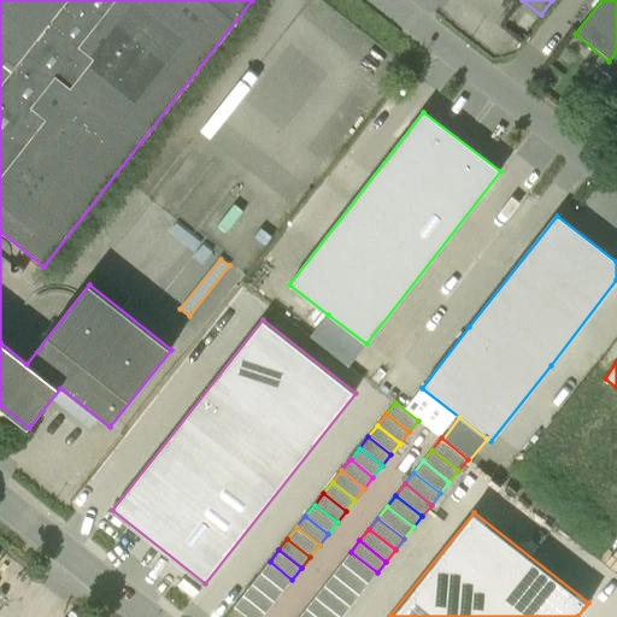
[(351,552),(341,563),(368,585),(377,573),(351,552)]
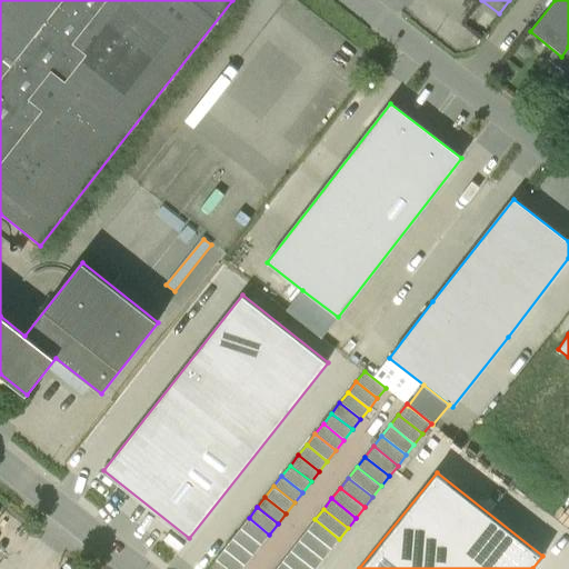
[(249,518),(240,528),(261,545),(269,535),(249,518)]
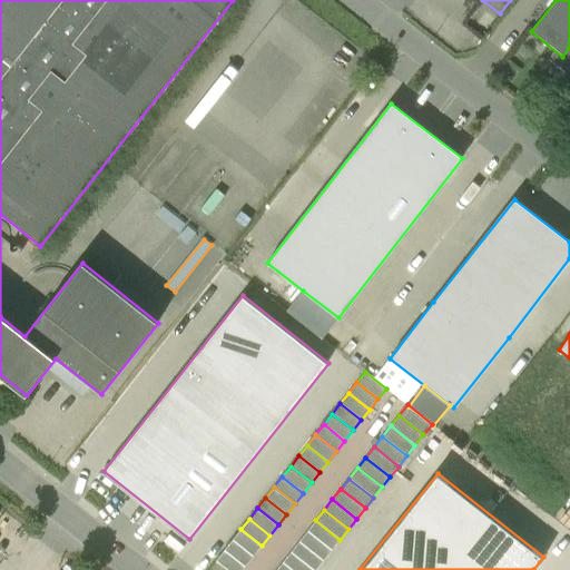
[(315,520),(307,531),(332,550),(340,540),(315,520)]
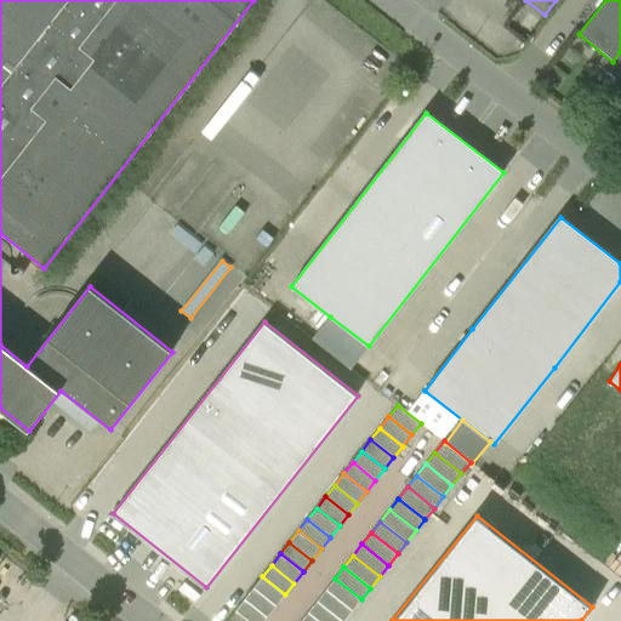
[(285,594),(262,576),(254,587),(275,605),(285,594)]
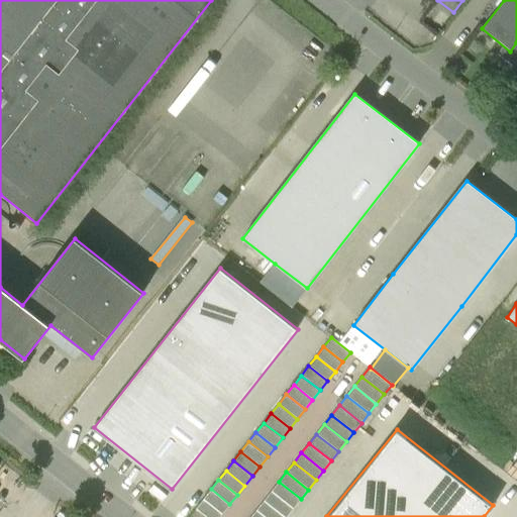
[(279,482),(272,491),(294,508),(301,499),(279,482)]
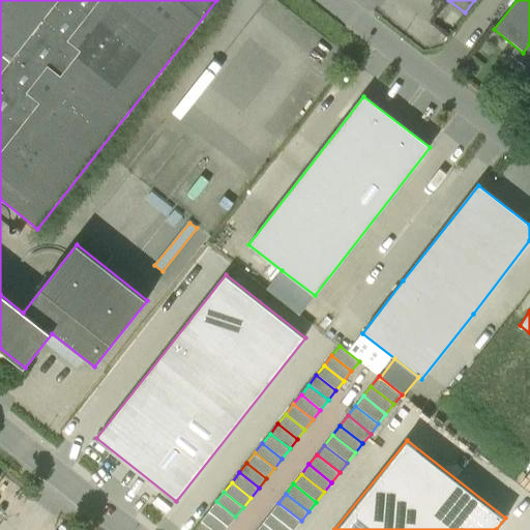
[(216,501),(208,511),(228,527),(235,517),(216,501)]
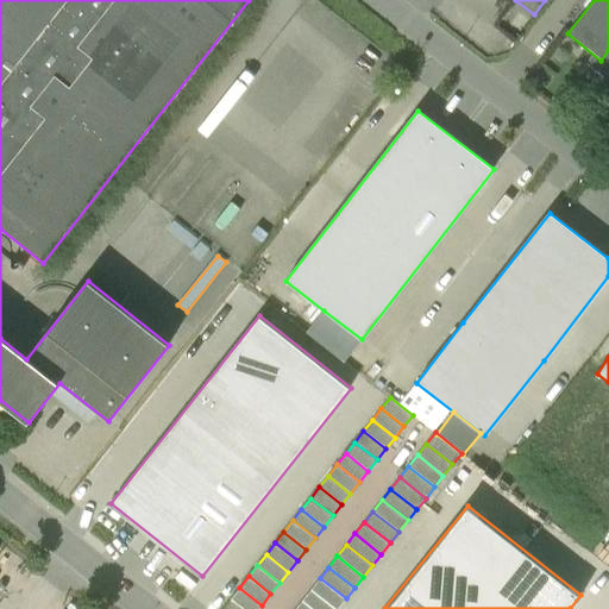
[(320,578),(311,589),(336,608),(337,608),(346,598),(320,578)]
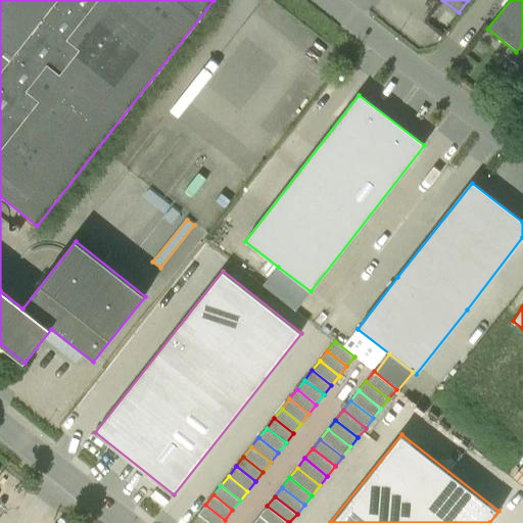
[(222,522),(225,520),(205,505),(198,515),(208,522),(222,522)]
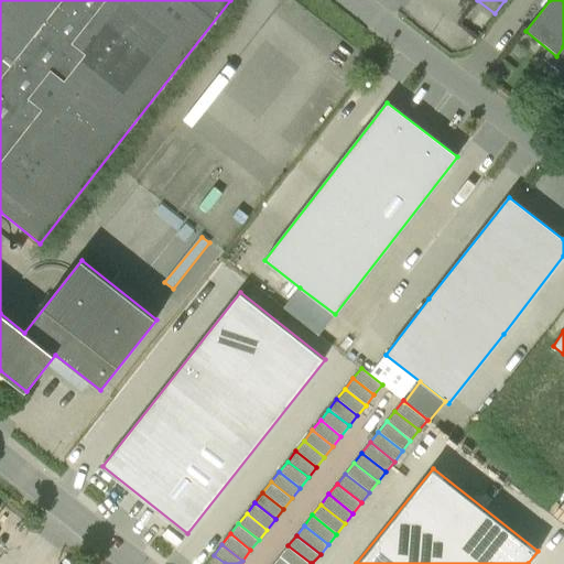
[(311,563),(288,545),(280,556),(289,563),(311,563)]
